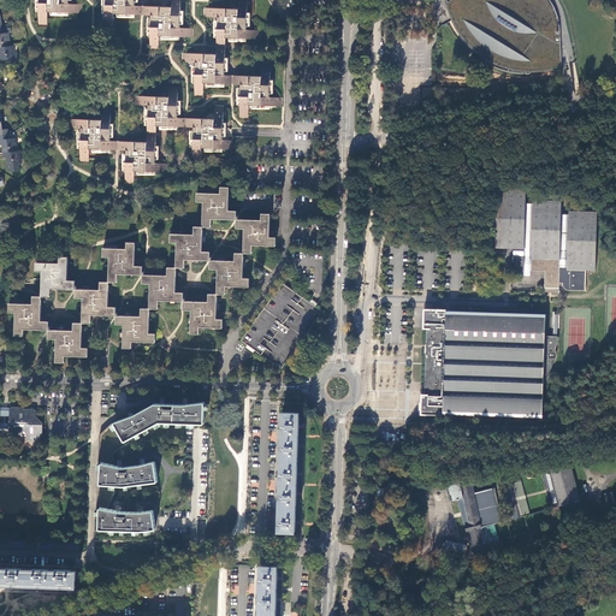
[(67,0),(39,0),(39,24),(47,25),(47,12),(81,13),(82,5),(69,4),(67,0)]
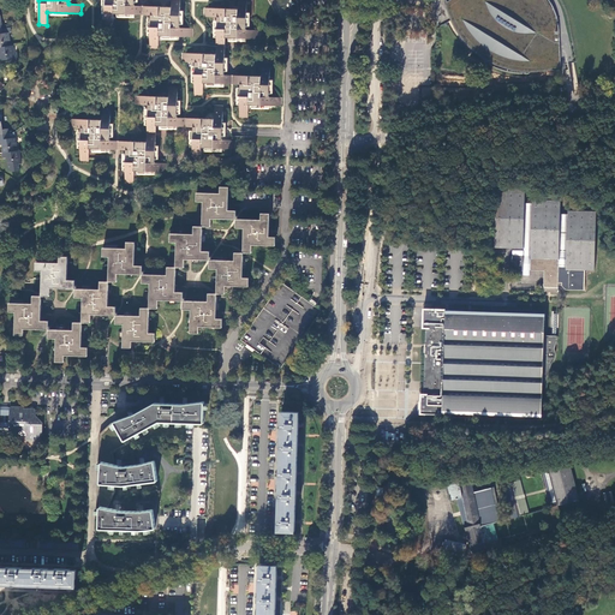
[(105,0),(105,27),(113,27),(113,15),(142,16),(143,6),(135,6),(135,0),(105,0)]
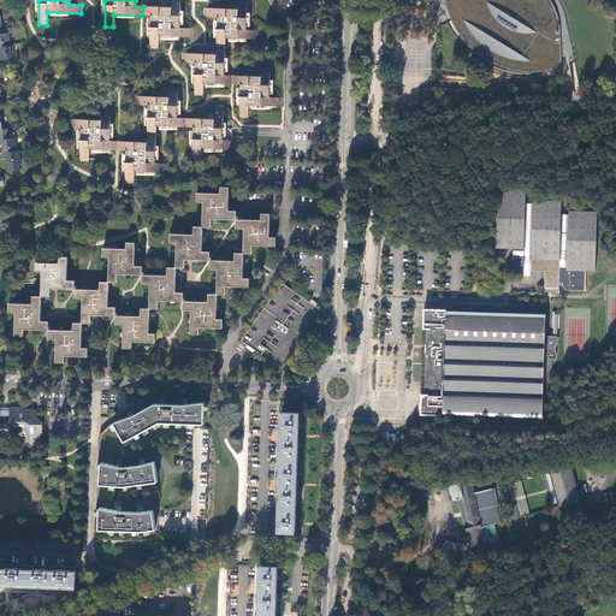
[(179,0),(172,0),(172,7),(164,7),(143,6),(142,16),(152,16),(150,48),(159,49),(159,36),(193,37),(193,29),(179,28),(179,0)]
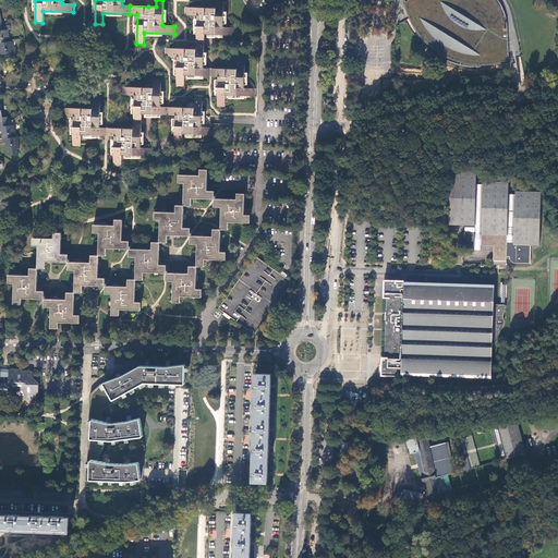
[(223,0),(216,0),(216,9),(186,8),(185,15),(197,15),(196,41),(204,41),(204,35),(211,35),(234,35),(234,27),(223,27),(223,0)]
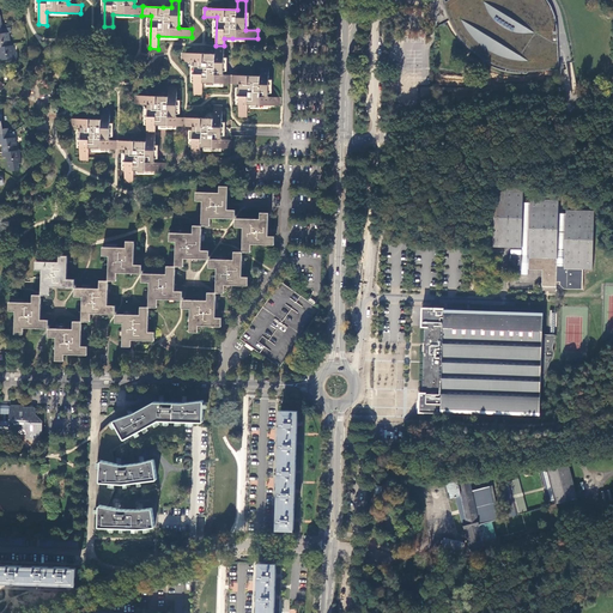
[(447,0),(448,2),(450,10),(453,17),(455,24),(460,31),(463,36),(468,42),(473,47),(478,50),(483,55),(489,59),(495,62),(502,65),(509,67),(515,68),(521,70),(530,71),(536,70),(544,70),(548,68),(556,67),(560,66),(559,28),(558,25),(558,19),(556,12),(553,6),(548,0),(447,0)]
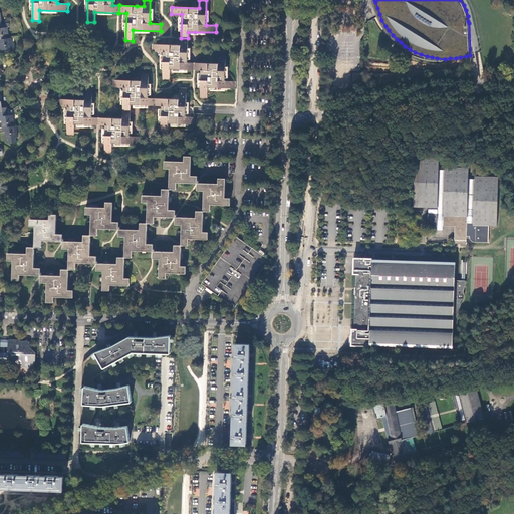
[(1,50),(12,49),(11,38),(6,39),(6,34),(8,34),(7,27),(9,27),(9,24),(2,25),(0,14),(0,13),(0,43),(1,44),(1,45),(1,50)]
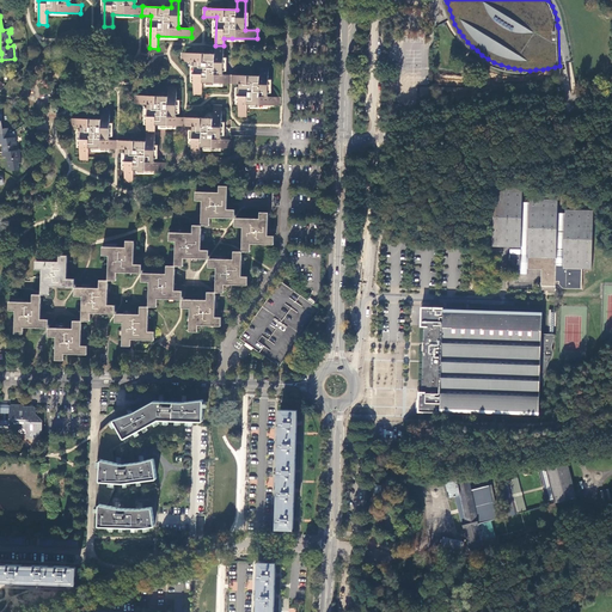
[(224,46),(215,46),(215,55),(182,54),(182,62),(195,63),(194,96),(202,96),(202,83),(231,84),(231,77),(224,75),(224,67),(224,46)]
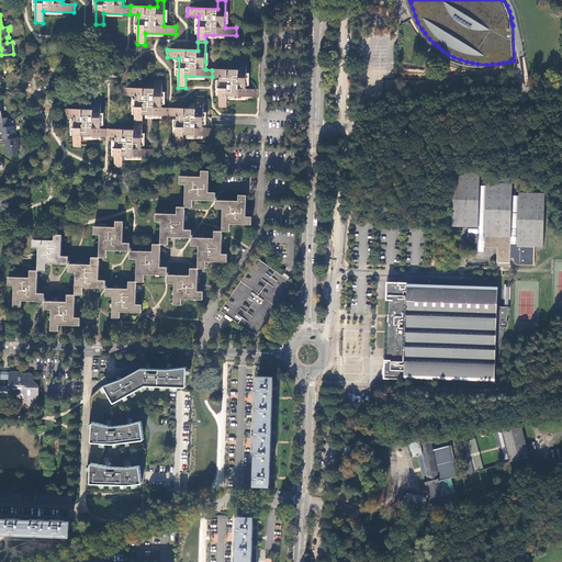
[(247,59),(239,58),(238,70),(232,70),(212,70),(212,77),(220,77),(220,89),(220,108),(227,109),(227,97),(257,98),(258,89),(246,89),(247,59)]
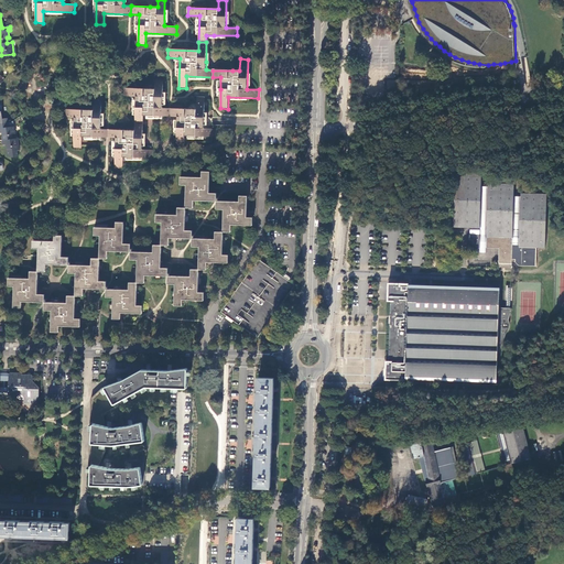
[(163,77),(155,77),(154,89),(123,89),(123,96),(136,96),(136,122),(142,122),(142,116),(149,116),(170,116),(170,109),(163,109),(163,77)]
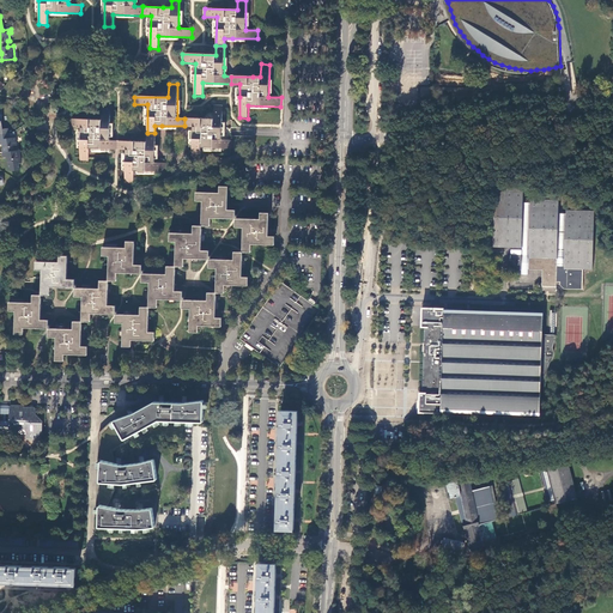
[(110,107),(102,107),(101,120),(68,120),(67,128),(80,128),(80,162),(89,162),(89,149),(117,149),(117,141),(109,141),(109,133),(110,107)]
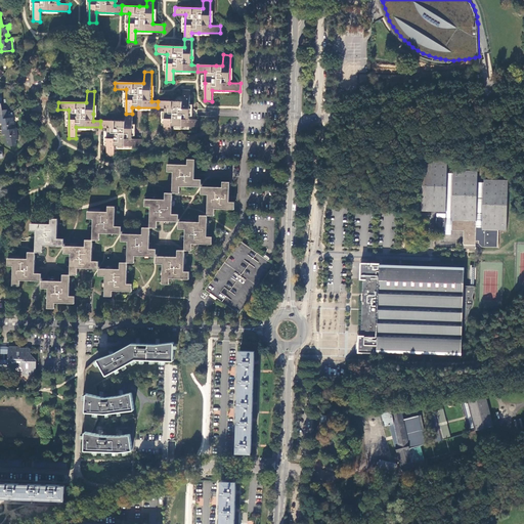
[(189,91),(182,91),(182,101),(158,101),(158,107),(165,108),(165,116),(164,137),(171,137),(172,126),(200,127),(200,120),(189,120),(189,91)]
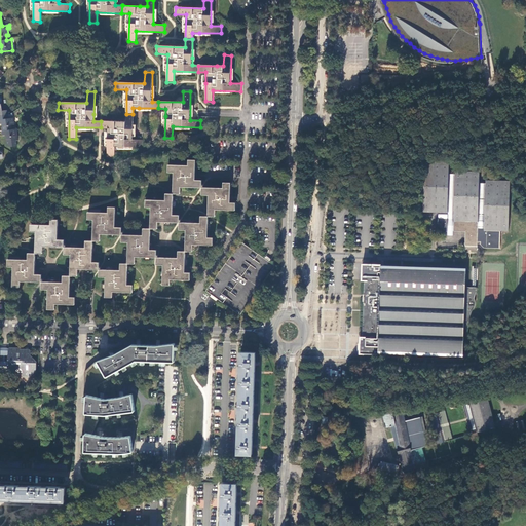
[(9,147),(17,146),(16,141),(17,140),(16,129),(11,129),(11,125),(13,124),(12,118),(8,118),(7,110),(2,111),(1,98),(0,98),(0,123),(3,123),(4,130),(3,130),(3,135),(6,135),(6,137),(7,142),(6,142),(7,145),(9,147)]
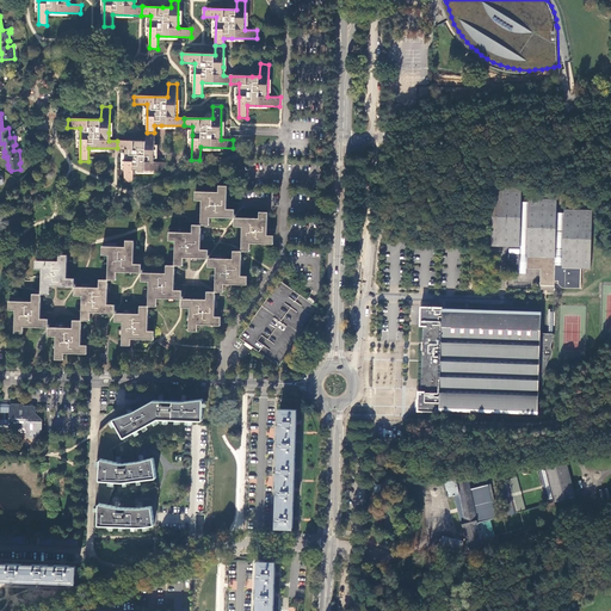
[(154,133),(147,133),(147,141),(117,141),(117,148),(125,148),(124,183),(133,183),(134,170),(166,171),(166,162),(154,161),(154,155),(154,133)]
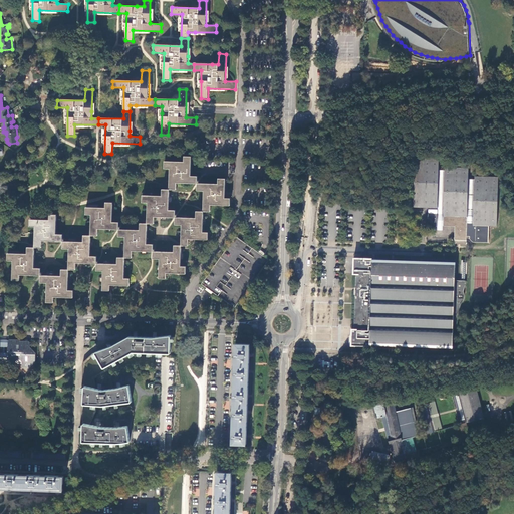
[(192,156),(185,156),(184,162),(165,161),(165,168),(170,168),(170,189),(177,190),(177,182),(198,183),(198,176),(191,176),(191,171),(192,156)]
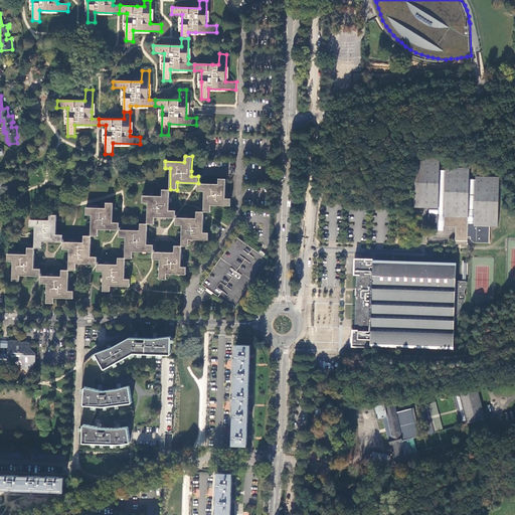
[(416,158),(414,207),(430,207),(430,211),(430,226),(439,226),(439,229),(441,229),(444,229),(444,225),(456,225),(456,231),(456,244),(467,244),(468,236),(470,236),(470,238),(473,241),(489,242),(490,225),(498,225),(500,176),(476,175),(476,178),(473,178),(469,178),(470,167),(446,167),(446,170),(443,170),(440,169),(440,158),(416,158)]
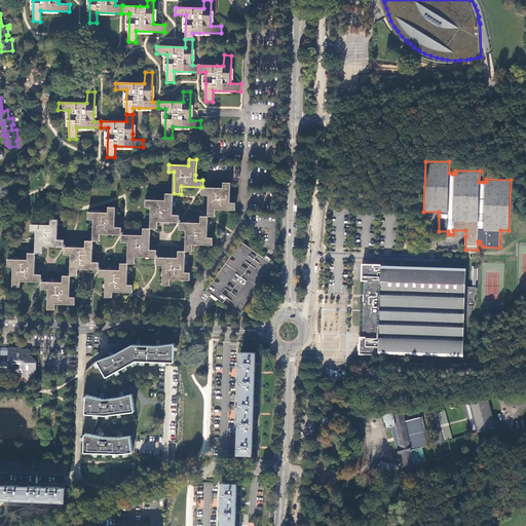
[(224,188),(202,187),(202,194),(210,194),(209,216),(216,216),(216,210),(236,210),(236,203),(230,202),(230,198),(231,182),(224,182),(224,188)]
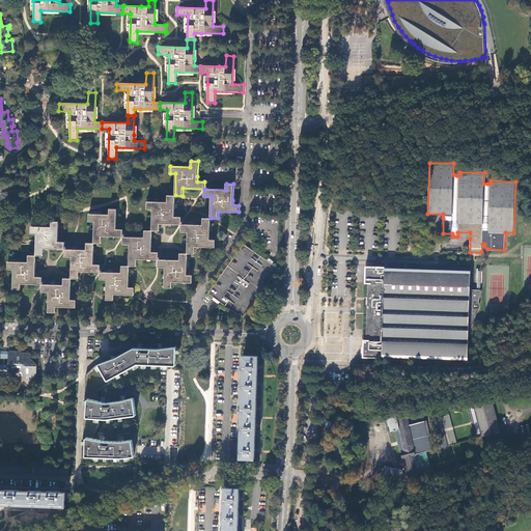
[(174,217),(175,195),(168,195),(167,202),(147,201),(147,208),(152,208),(152,230),(160,230),(160,224),(164,224),(180,224),(182,217),(174,217)]
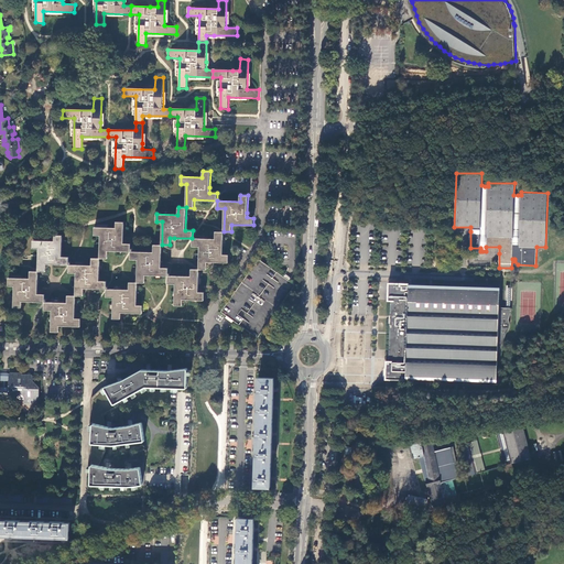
[(123,239),(123,223),(117,221),(116,228),(95,227),(94,235),(100,235),(99,258),(108,258),(108,251),(131,251),(131,243),(123,243),(123,239)]
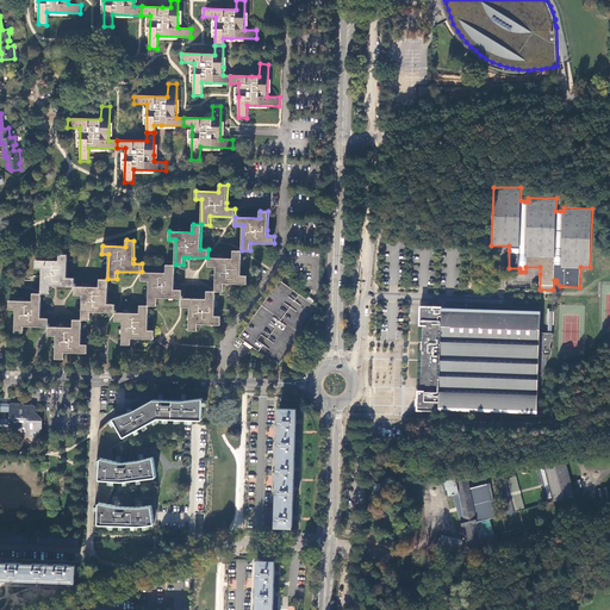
[(241,275),(242,250),(234,250),(232,259),(209,259),(207,267),(216,267),(215,291),(224,292),(224,284),(232,284),(241,284),(247,284),(247,275),(241,275)]
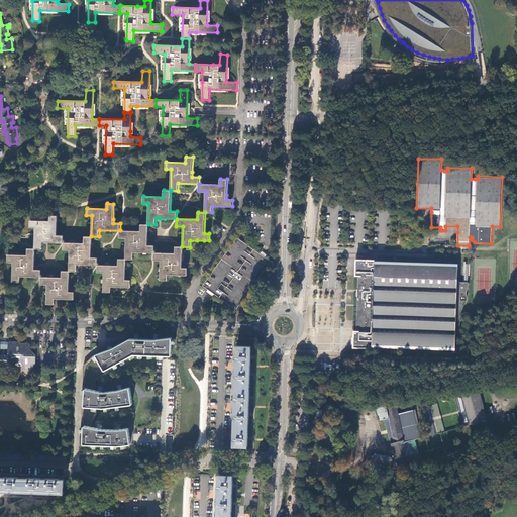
[(47,242),(63,242),(64,235),(57,235),(58,216),(49,216),(49,221),(30,220),(30,227),(35,227),(35,234),(35,241),(34,248),(42,249),(42,242),(47,242)]
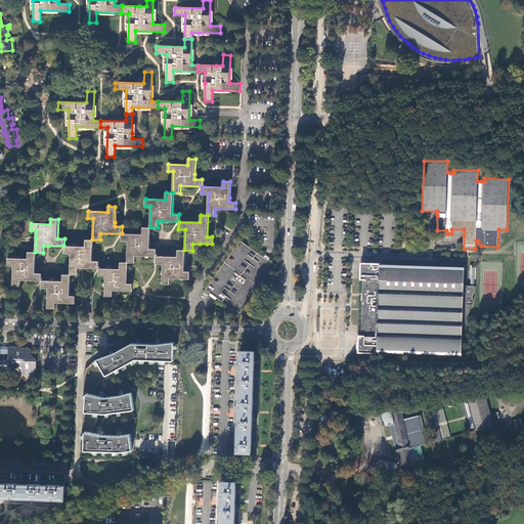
[(135,256),(157,256),(157,250),(149,249),(149,244),(150,227),(143,227),(142,234),(122,233),(121,241),(128,242),(127,262),(135,263),(135,256)]
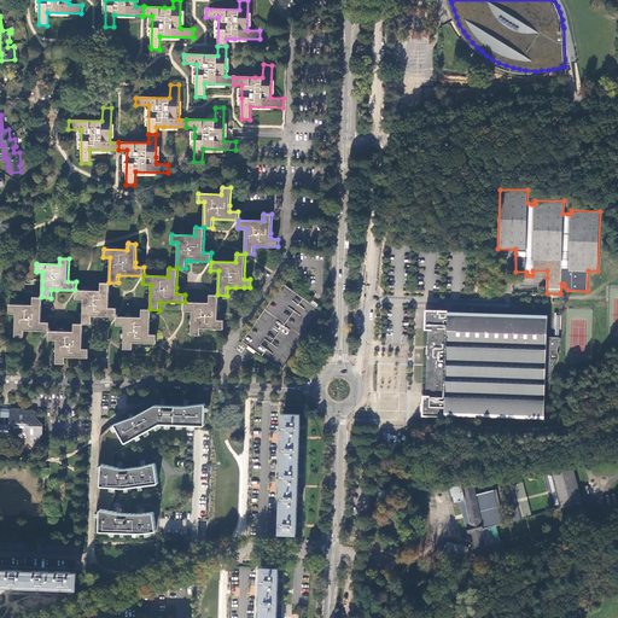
[(109,308),(109,283),(100,283),(100,291),(76,290),(75,290),(75,291),(75,299),(83,299),(83,324),(92,324),(92,316),(97,316),(117,316),(117,308),(109,308)]
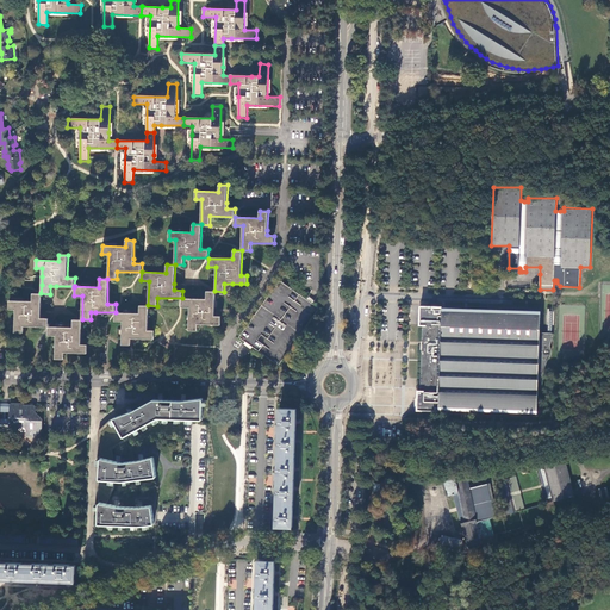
[(215,292),(215,291),(206,291),(206,299),(182,298),(182,299),(181,307),(190,307),(188,330),(198,330),(198,324),(221,324),(221,316),(215,316),(215,311),(215,292)]
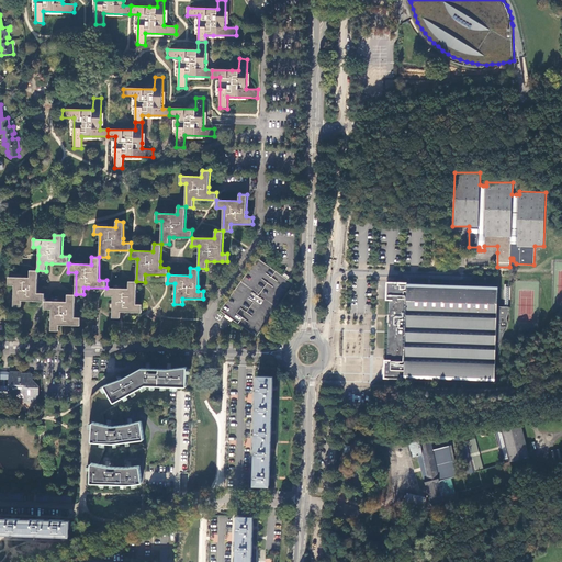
[(37,271),(37,270),(30,270),(30,278),(9,278),(9,284),(14,285),(13,306),(21,307),(22,301),(45,301),(45,293),(37,293),(37,287),(37,271)]
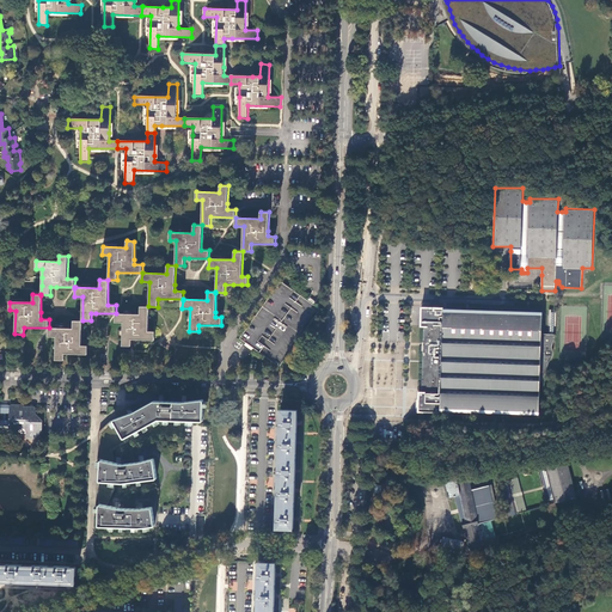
[(148,331),(148,306),(141,306),(140,314),(116,313),(115,322),(123,323),(123,346),(132,346),(132,340),(134,340),(154,340),(154,331),(148,331)]
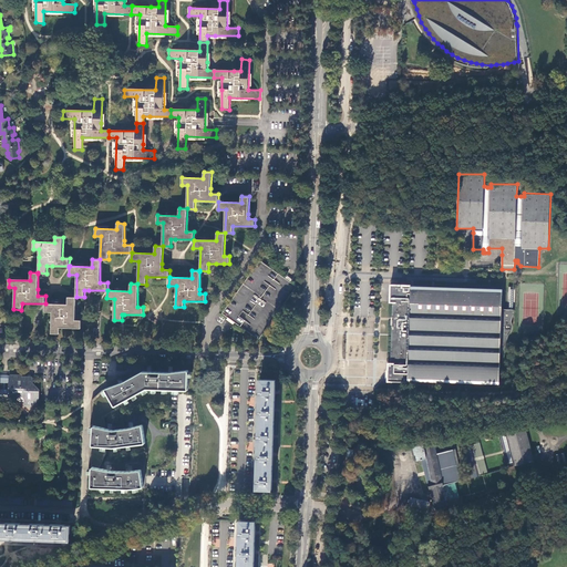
[(389,362),(388,381),(409,381),(409,379),(498,382),(500,349),(504,349),(508,334),(511,332),(512,328),(512,323),(512,321),(514,310),(502,309),(502,291),(412,288),(412,286),(392,285),(391,302),(393,302),(392,362),(389,362)]
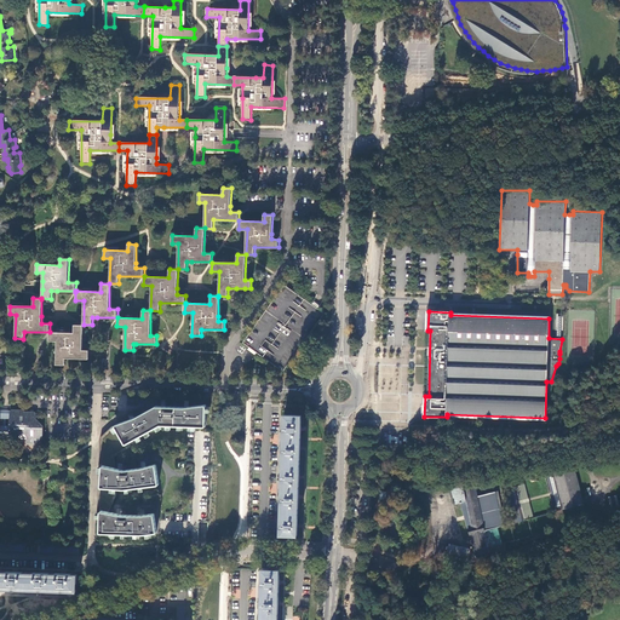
[(82,344),(84,325),(74,325),(74,333),(50,332),(49,340),(57,342),(56,365),(65,365),(65,359),(89,359),(89,350),(82,350),(82,344)]
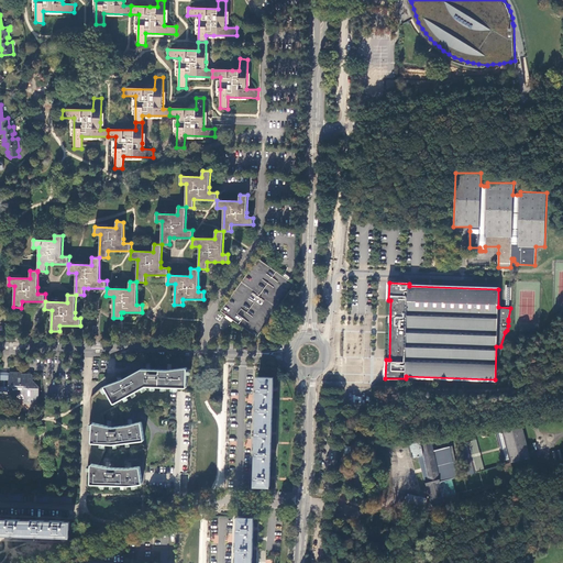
[(142,368),(123,379),(118,381),(112,383),(106,385),(105,386),(105,387),(102,388),(103,392),(107,390),(113,404),(114,404),(123,399),(125,401),(127,400),(129,399),(128,397),(132,395),(134,397),(135,397),(138,396),(138,395),(136,393),(141,389),(143,392),(145,390),(147,388),(146,386),(147,386),(151,388),(151,389),(156,390),(156,386),(162,387),(162,390),(166,390),(166,388),(172,389),(172,387),(175,387),(175,390),(177,390),(178,389),(184,389),(185,388),(187,387),(188,386),(188,375),(190,375),(190,374),(191,368),(188,368),(187,367),(186,367),(168,370),(159,370),(142,368)]
